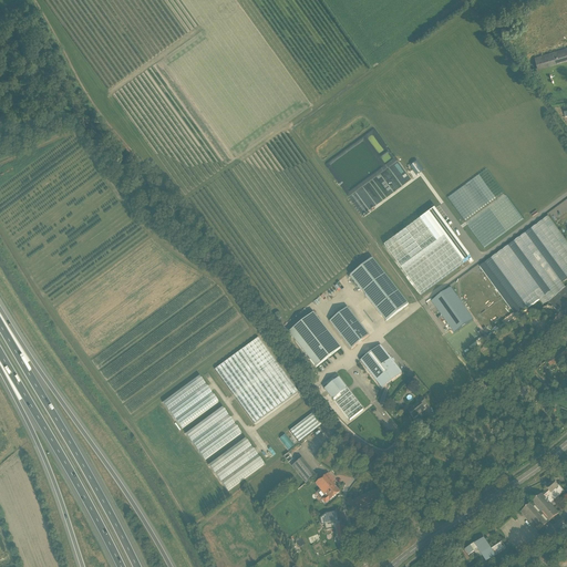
[(566,47),(565,48),(535,57),(537,63),(538,69),(566,60),(566,47)]
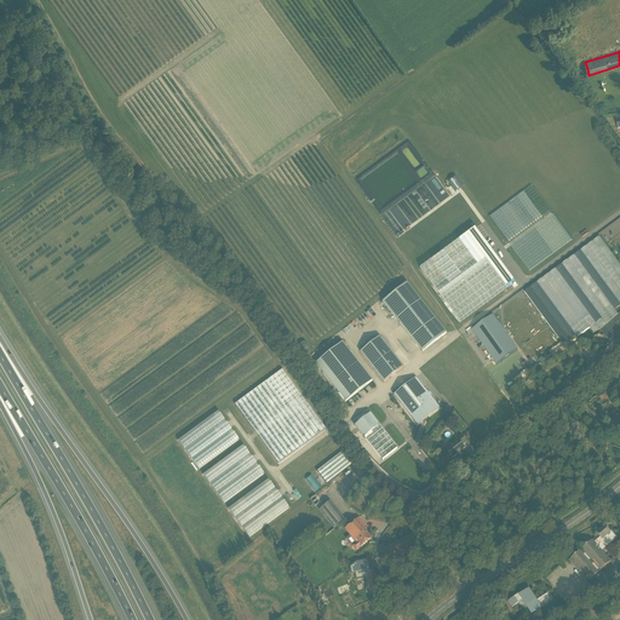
[(422,270),(460,323),(515,282),(476,230),(422,270)]
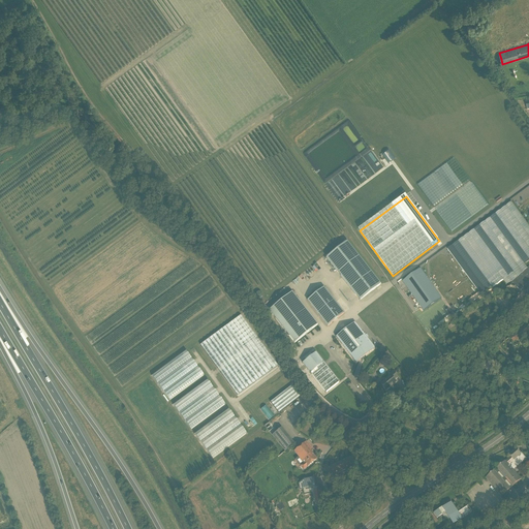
[(511,203),(447,250),(481,297),(503,280),(506,285),(512,282),(528,269),(525,265),(528,261),(528,225),(512,204),(511,203)]
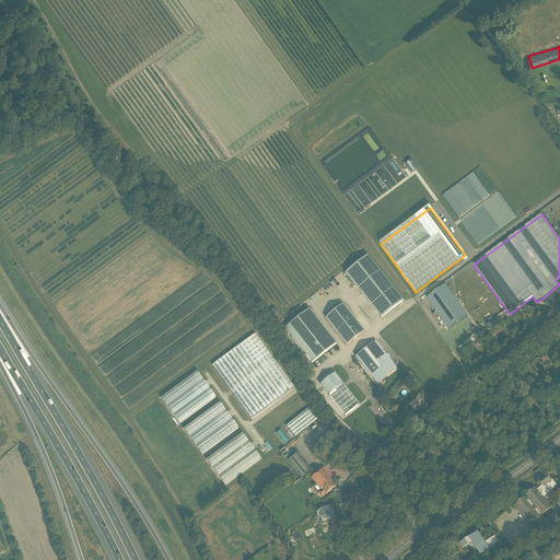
[(368,256),(346,273),(381,318),(403,302),(368,256)]
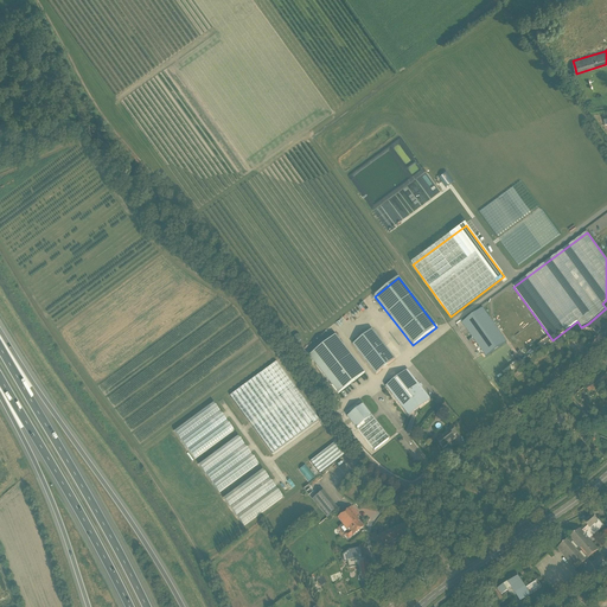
[(606,307),(606,308),(588,324),(587,325),(599,338),(606,330),(606,307)]
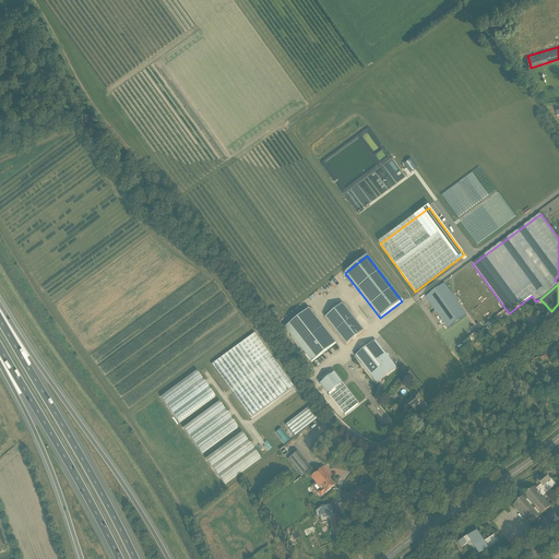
[(466,316),(444,285),(425,298),(448,330),(466,316)]
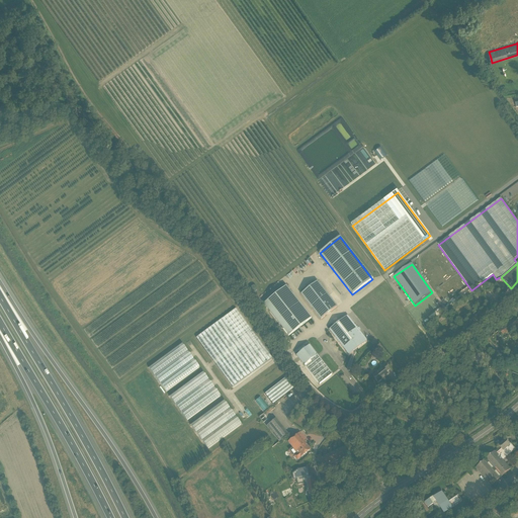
[(300,294),(321,320),(336,308),(316,282),(300,294)]
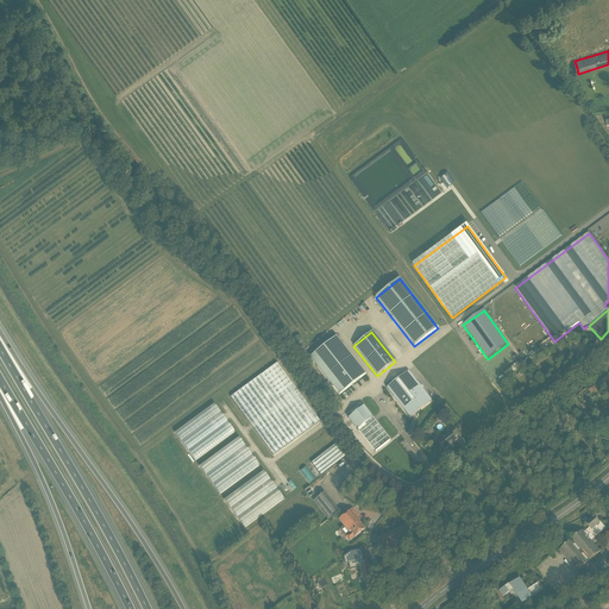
[(309,358),(339,396),(365,375),(336,337),(309,358)]
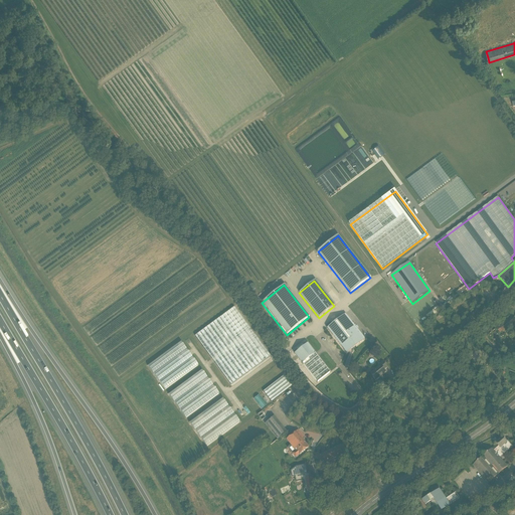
[(507,295),(499,304),(503,308),(512,300),(507,295)]
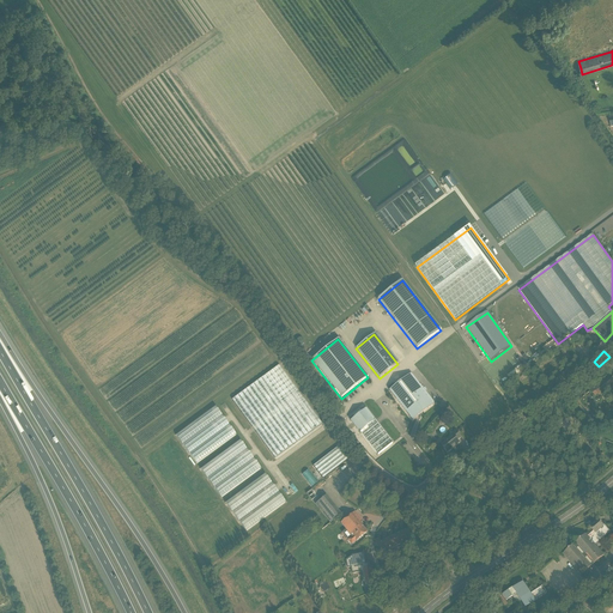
[(232,400),(274,459),(321,424),(279,366),(232,400)]
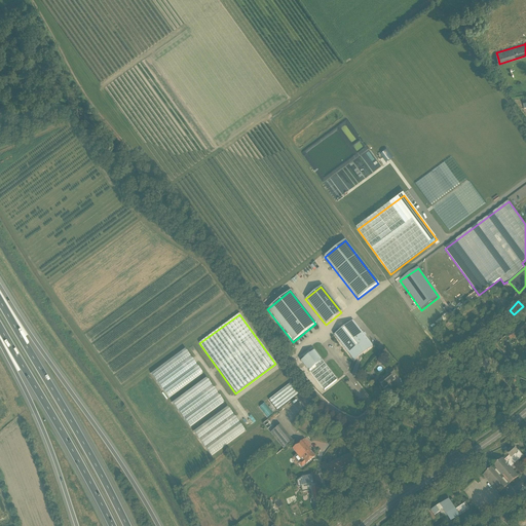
[(446,320),(444,316),(436,323),(438,326),(446,320)]
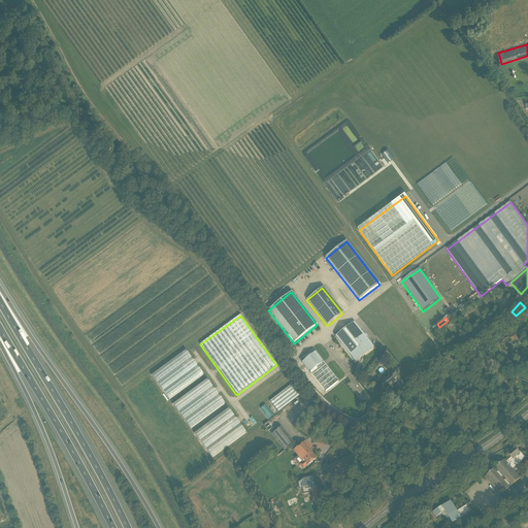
[(356,362),(374,348),(373,348),(365,336),(354,322),(335,336),(356,362)]
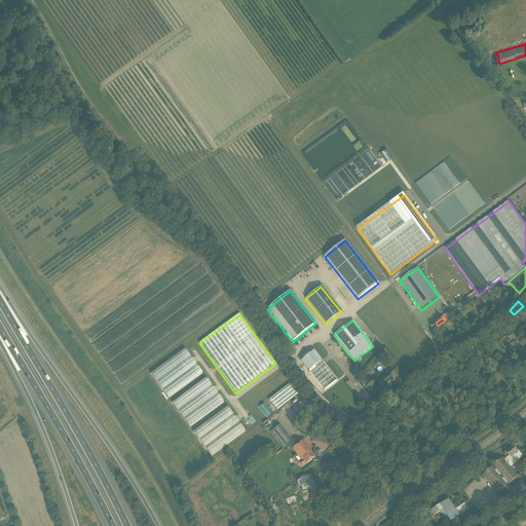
[(521,332),(525,329),(522,324),(513,331),(518,336),(522,333),(521,332)]
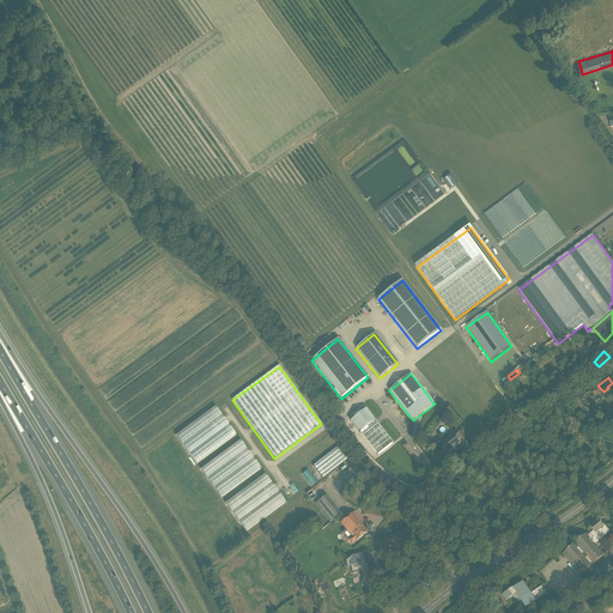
[(216,407),(176,436),(183,445),(189,455),(196,465),(236,435),(216,407)]
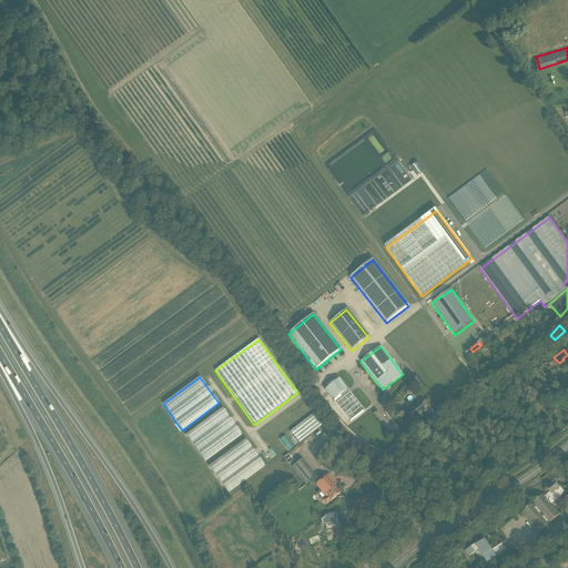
[(338,379),(335,383),(333,379),(326,385),(328,387),(325,391),(350,422),(364,411),(338,379)]
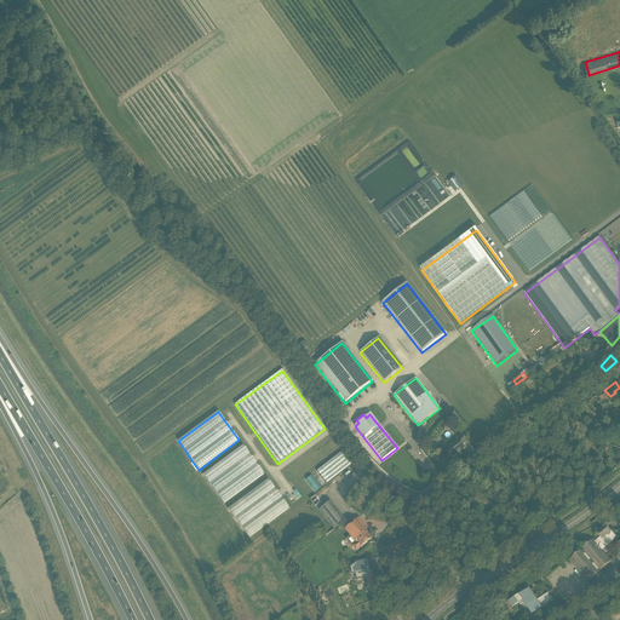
[(447,451),(453,458),(465,448),(463,446),(466,442),(461,437),(457,441),(458,442),(447,451)]
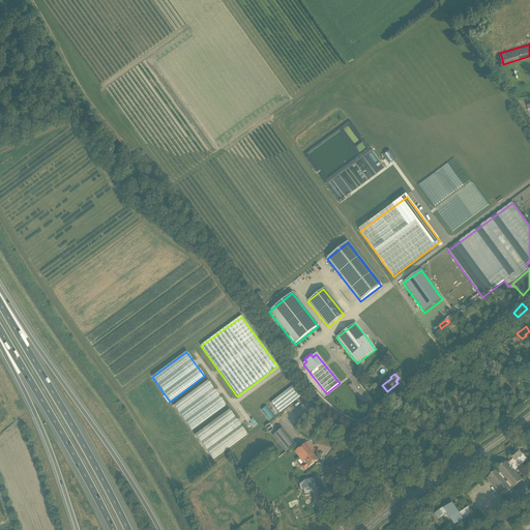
[(173,406),(179,415),(185,422),(192,431),(226,405),(207,381),(173,406)]
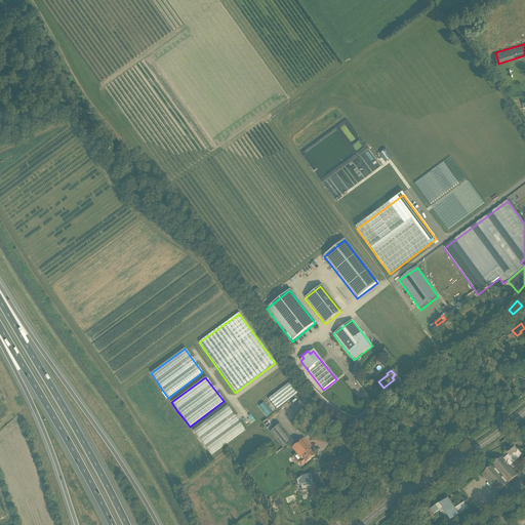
[(268,400),(276,410),(298,393),(290,382),(268,400)]
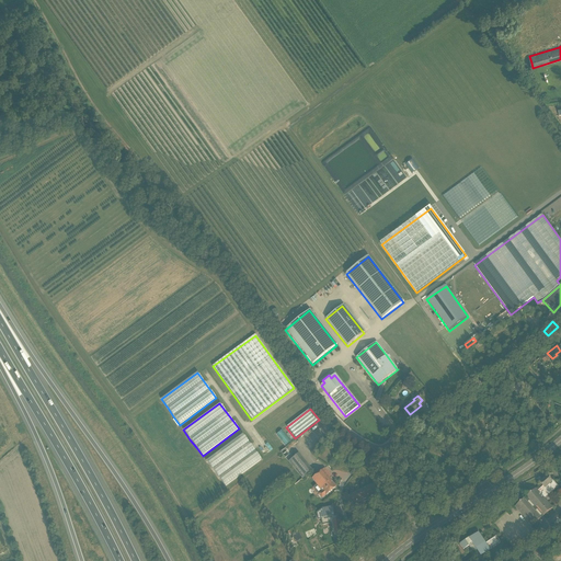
[(283,430),(276,435),(285,446),(290,442),(283,430)]
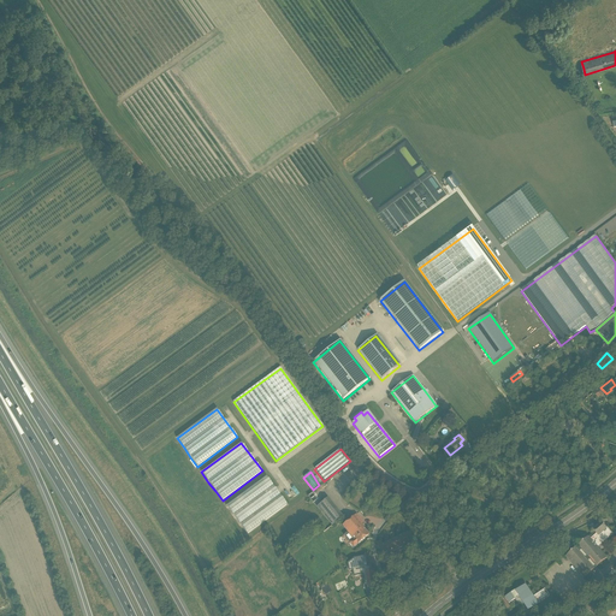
[(266,477),(226,507),(234,515),(240,525),(247,534),(286,505),(266,477)]
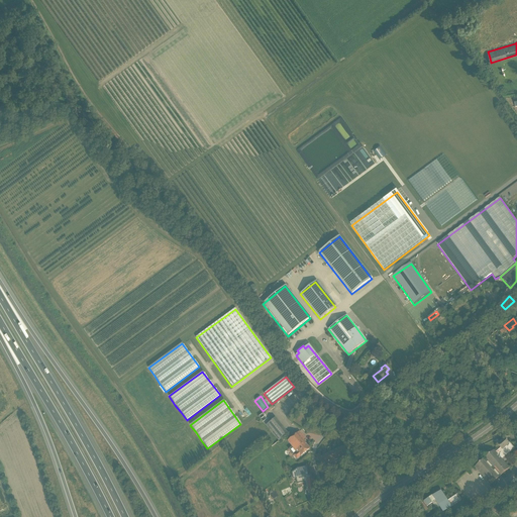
[(279,442),(284,437),(286,440),(292,435),(290,432),(287,434),(275,419),(266,426),(279,442)]
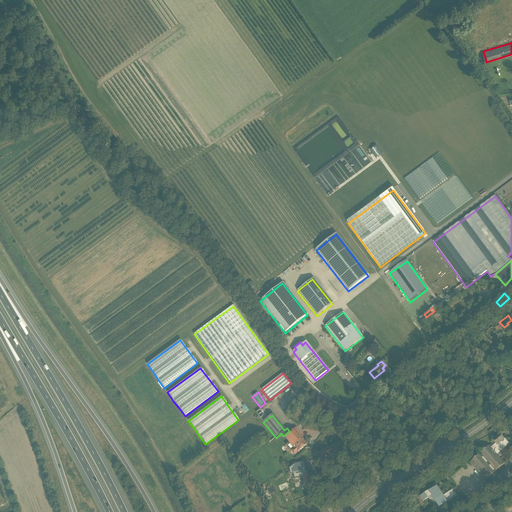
[(297,452),(297,453),(307,445),(300,437),(302,436),(296,428),(285,437),(294,448),(290,451),(294,455),(297,452)]
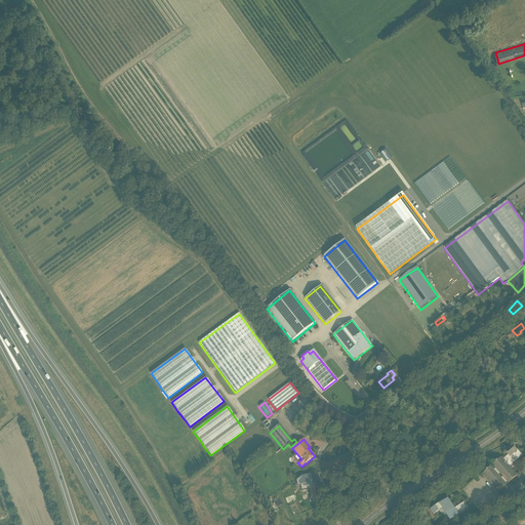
[(500,491),(505,487),(507,486),(510,483),(518,476),(509,467),(518,458),(514,454),(517,451),(513,446),(506,452),(507,453),(505,455),(501,458),(493,466),(494,467),(491,470),(490,468),(482,475),(498,493),(500,491)]
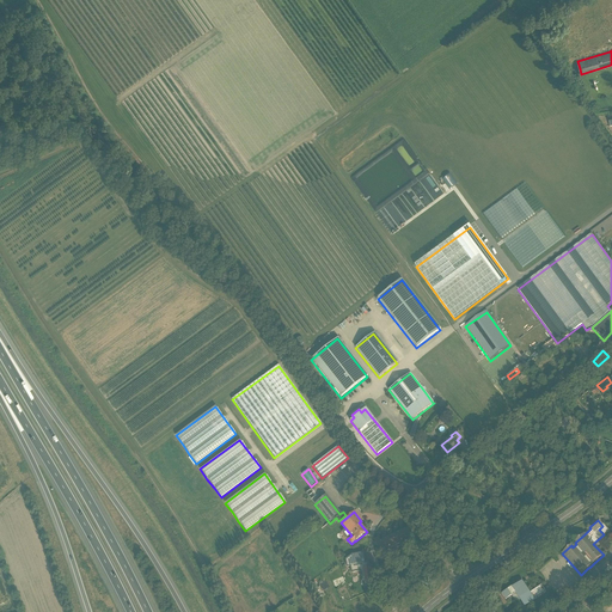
[(408,528),(402,531),(407,540),(412,538),(408,528)]
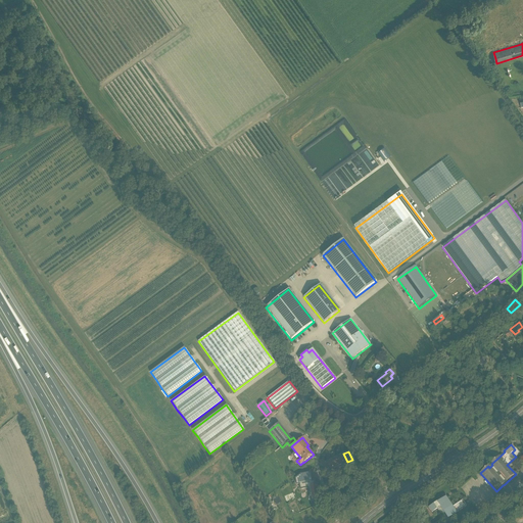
[(343,454),(338,457),(341,465),(347,462),(343,454)]
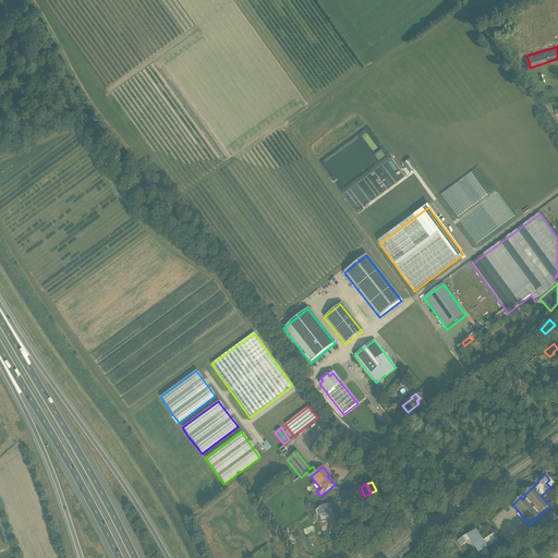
[(364,496),(361,487),(354,489),(359,498),(364,496)]
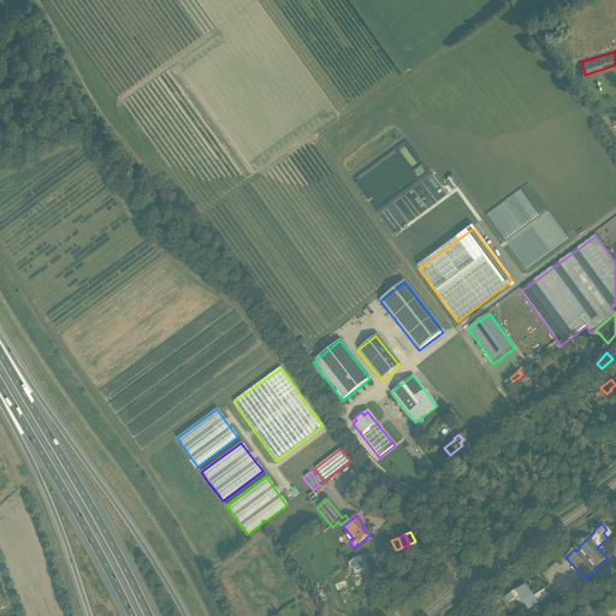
[(391,540),(385,544),(390,554),(396,550),(391,540)]
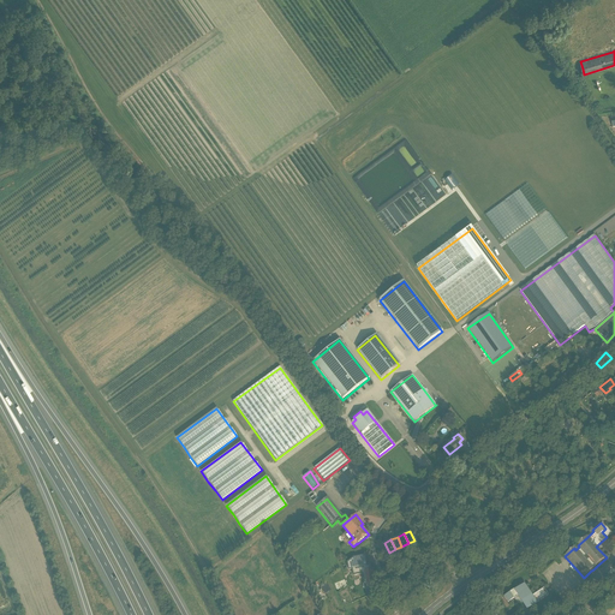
[(389,553),(384,543),(382,544),(381,541),(376,543),(383,556),(389,553)]
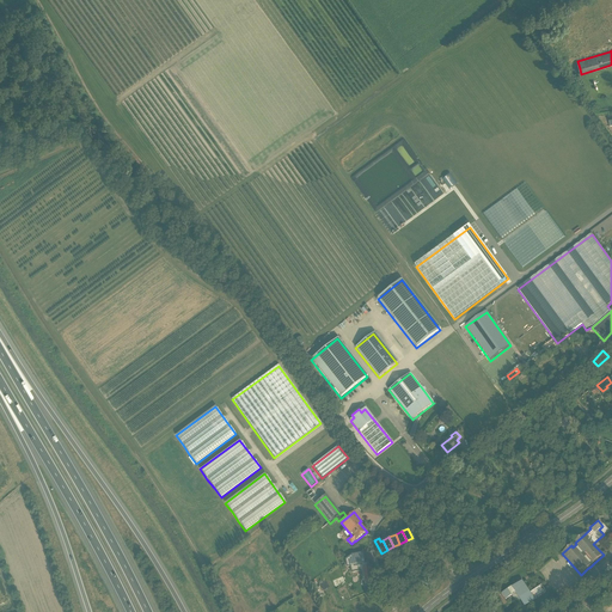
[(363,554),(355,556),(347,562),(348,568),(352,567),(352,573),(361,571),(362,581),(367,580),(367,586),(374,585),(372,568),(369,569),(368,563),(366,564),(363,554)]
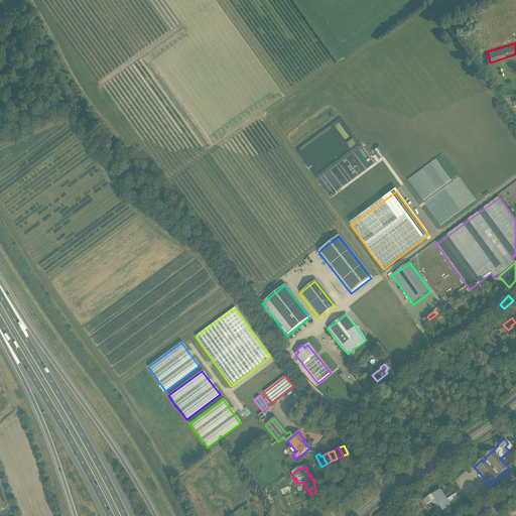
[(435,493),(423,501),(426,506),(437,499),(444,510),(461,499),(457,494),(446,501),(440,492),(436,494),(435,493)]
